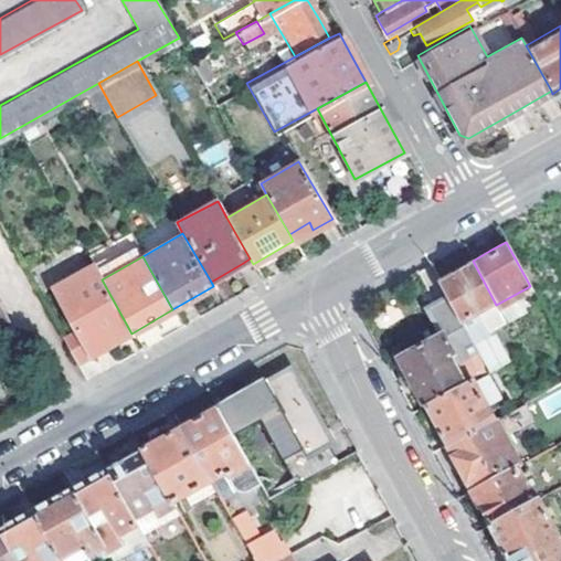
[(487,369),(506,358),(489,329),(504,320),(496,305),(473,261),(455,270),(438,279),(446,295),(487,369)]
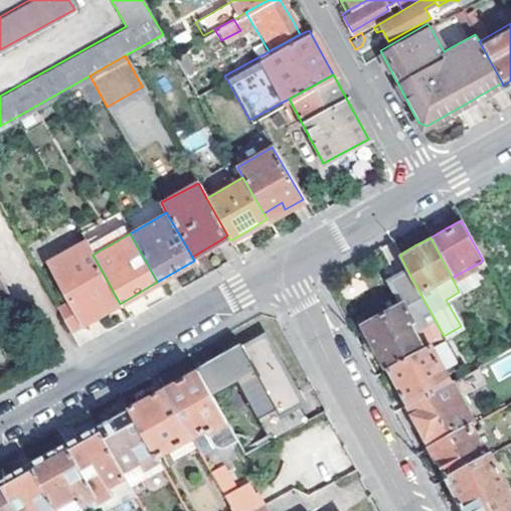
[(83,239),(47,261),(69,300),(56,308),(67,330),(80,322),(81,324),(116,306),(120,304),(93,254),(83,239)]
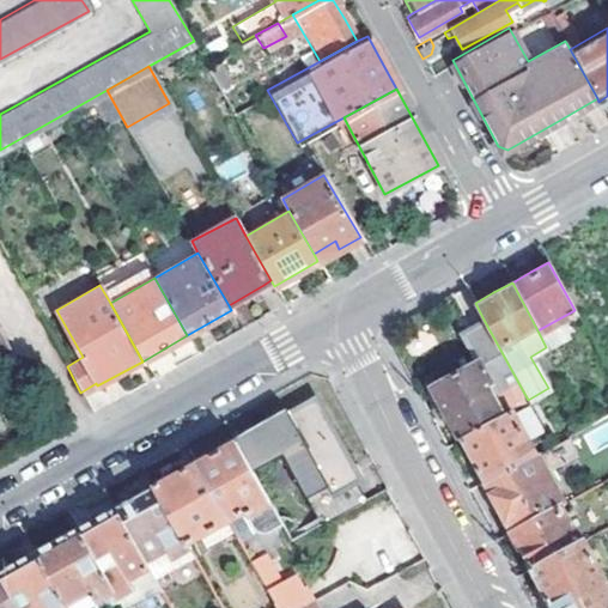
[(475,357),(429,382),(443,407),(460,437),(509,411),(528,400),(484,320),(462,332),(475,357)]
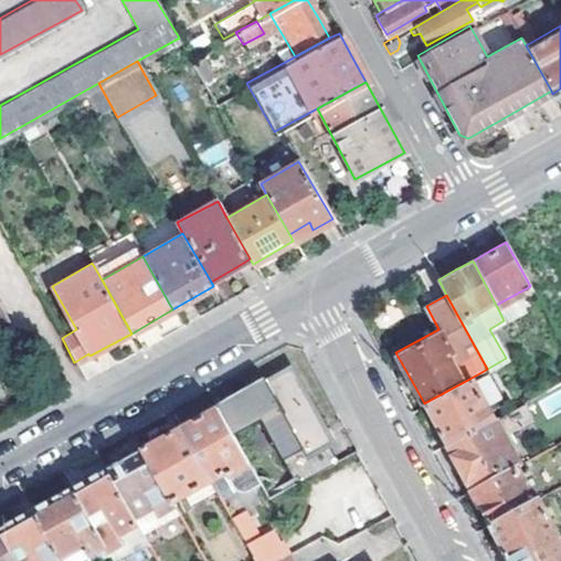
[(230,434),(258,417),(295,483),(334,461),(317,432),(323,427),(317,419),(288,367),(215,408),(230,434)]
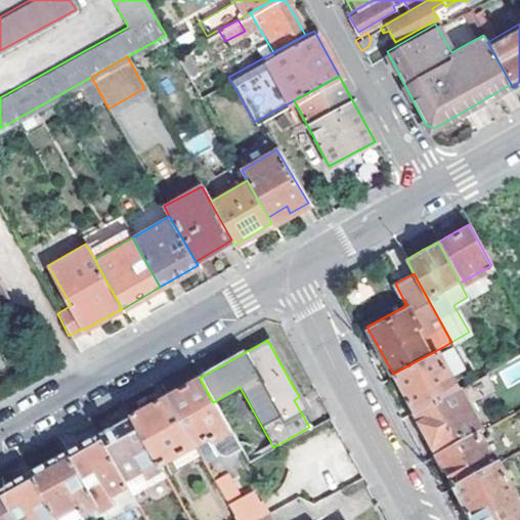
[(435,351),(393,374),(402,392),(412,409),(453,386),(435,351)]
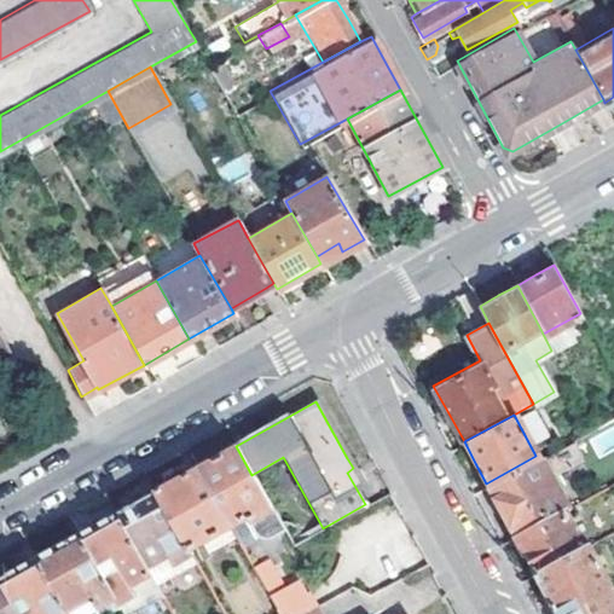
[(571,436),(539,453),(548,471),(577,456),(575,447),(571,436)]
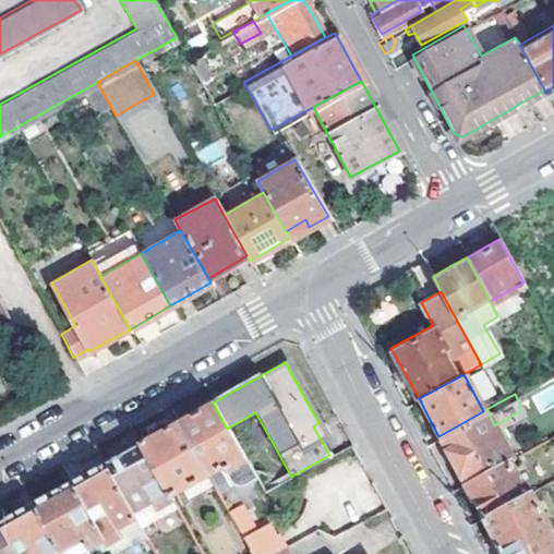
[(245,482),(254,477),(227,429),(213,402),(212,401),(193,411),(176,421),(205,473),(219,465),(220,468),(226,478),(229,482),(231,483),(235,484),(238,484),(241,484),(245,482)]
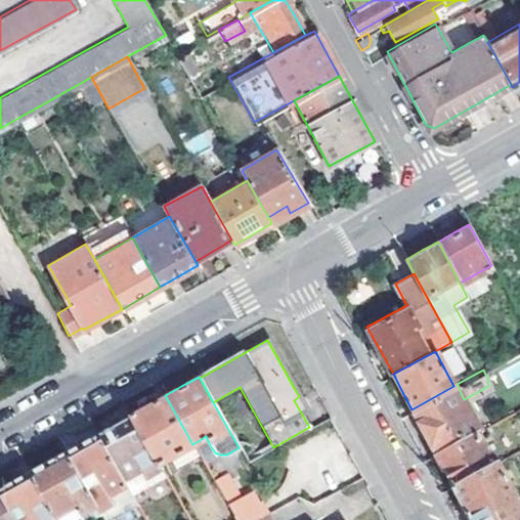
[(464,399),(457,384),(453,386),(412,409),(426,434),(436,452),(476,430),(479,428),(464,399)]
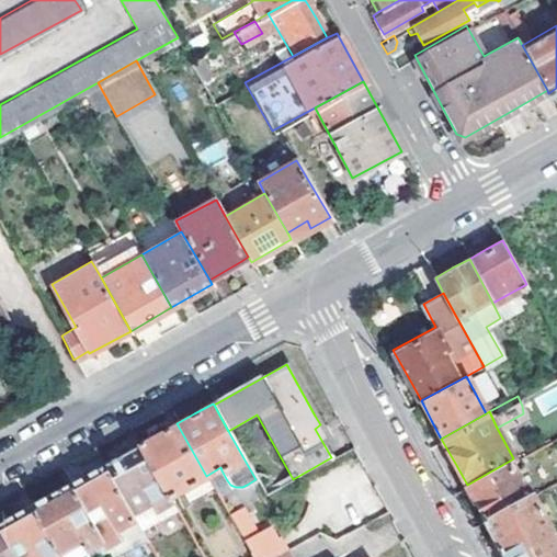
[(168,497),(206,476),(177,423),(157,434),(139,444),(168,497)]
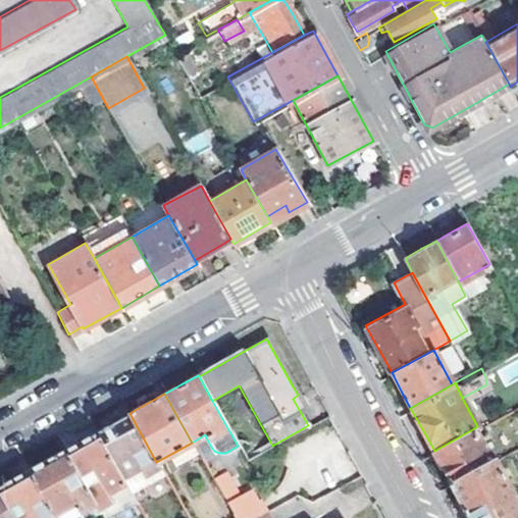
[(124,484),(158,466),(156,462),(130,413),(111,423),(96,431),(124,484)]
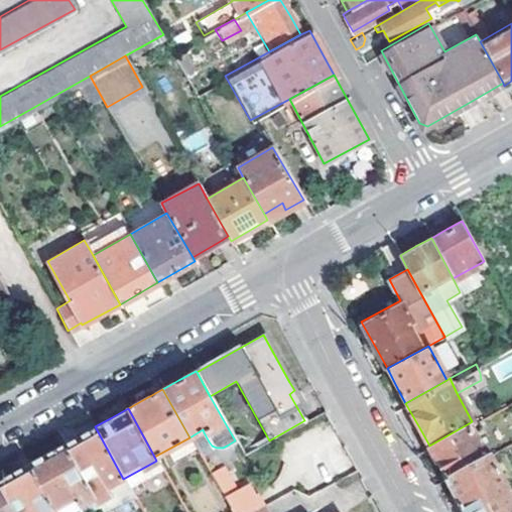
[(485,454),(469,423),(429,445),(437,461),(446,476),(485,454)]
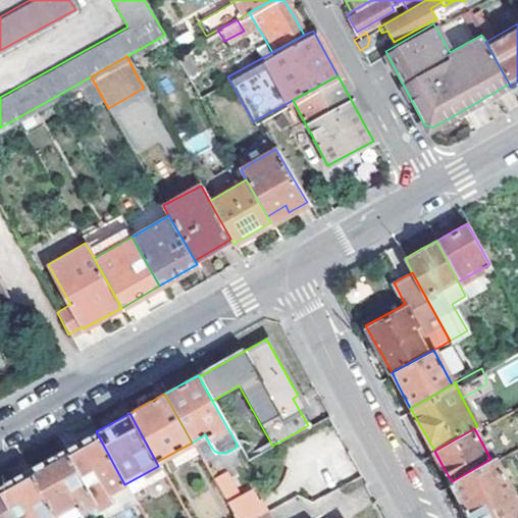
[(103,517),(107,517),(135,503),(124,484),(96,431),(79,442),(65,449),(98,510),(103,517)]
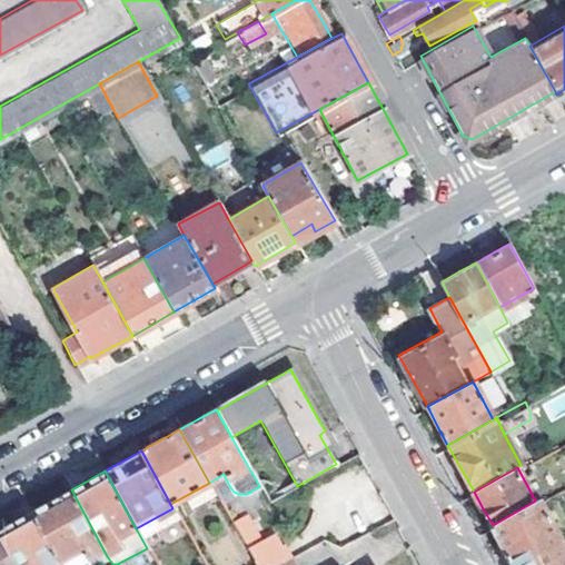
[(90,564),(107,556),(71,489),(51,501),(32,512),(60,564),(90,564)]
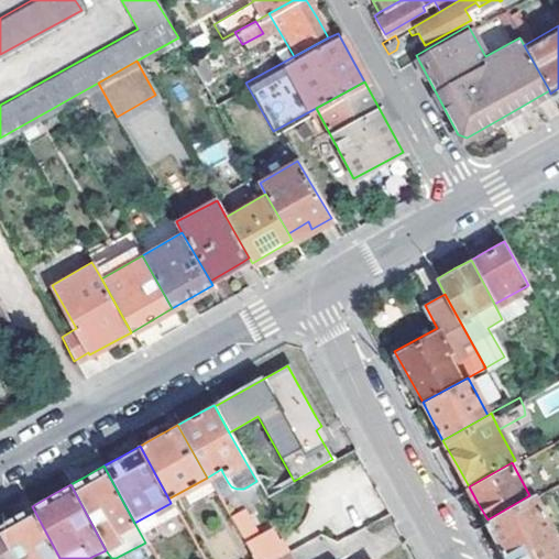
[(512,558),(556,534),(535,492),(529,495),(488,519),(499,540),(508,558),(512,558)]
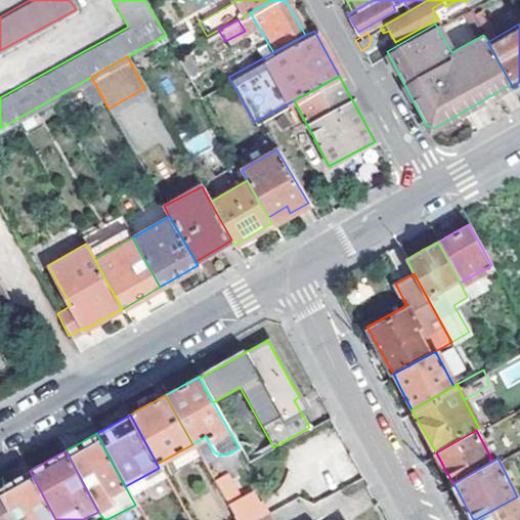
[(55,519),(30,471),(11,481),(0,487),(0,492),(15,519),(55,519)]
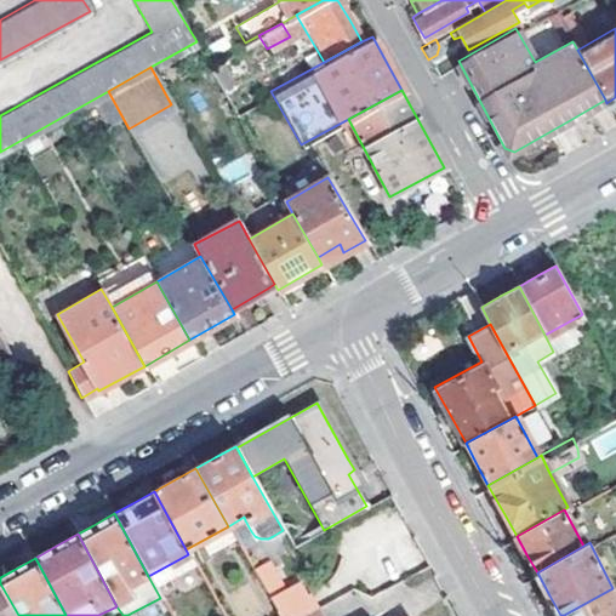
[(252,569),(275,611),(303,595),(296,582),(280,591),(264,563),(252,569)]
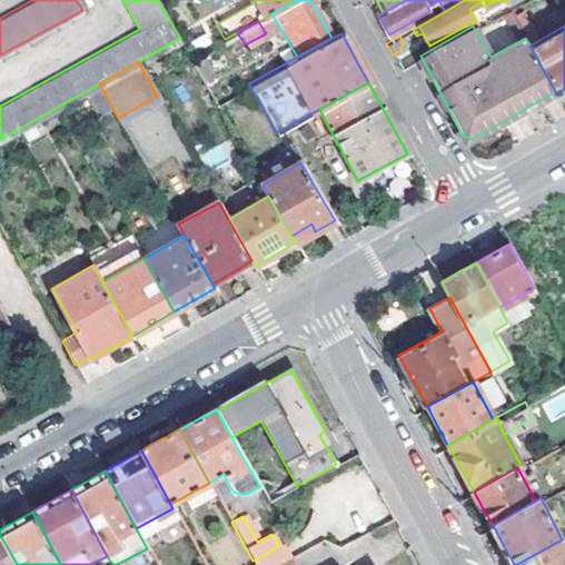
[(0,564),(17,564),(0,535),(0,564)]
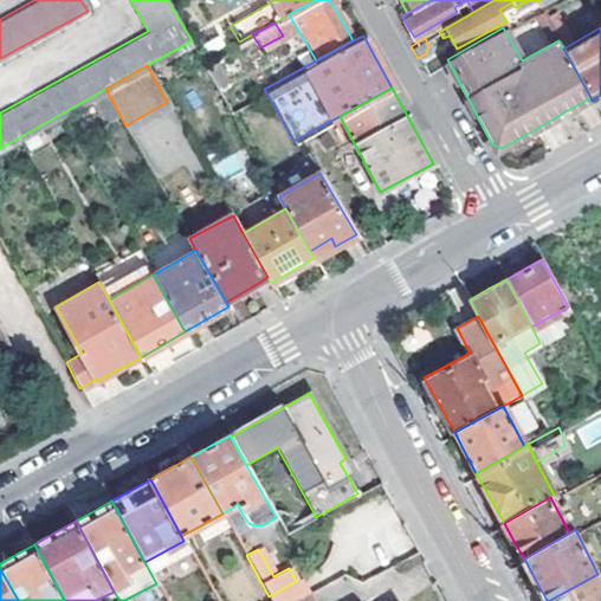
[(600,600),(600,579),(598,574),(550,600),(600,600)]
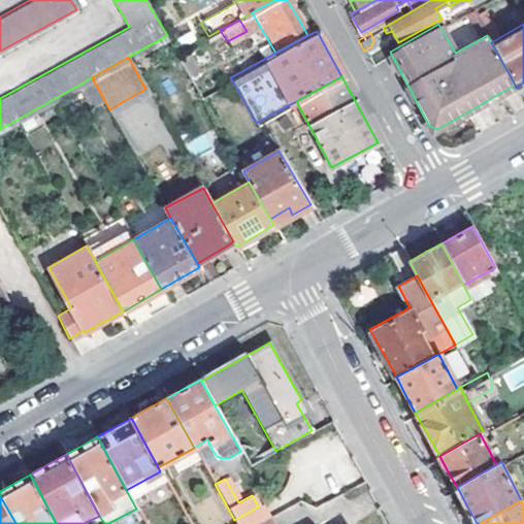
[(254,523),(267,517),(261,505),(234,520),(236,523),(254,523)]
